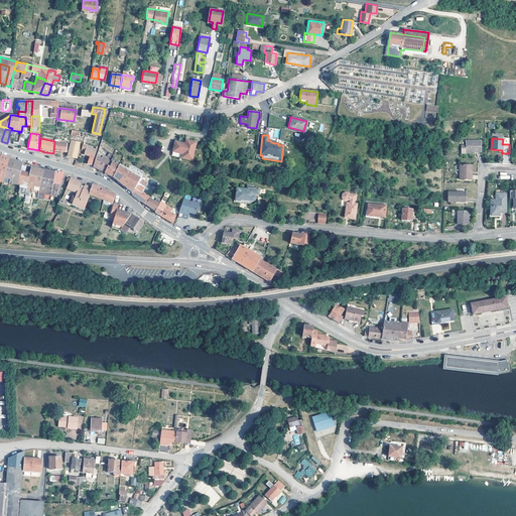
[(80,142),(72,140),(69,150),(69,152),(68,155),(76,157),(80,142)]
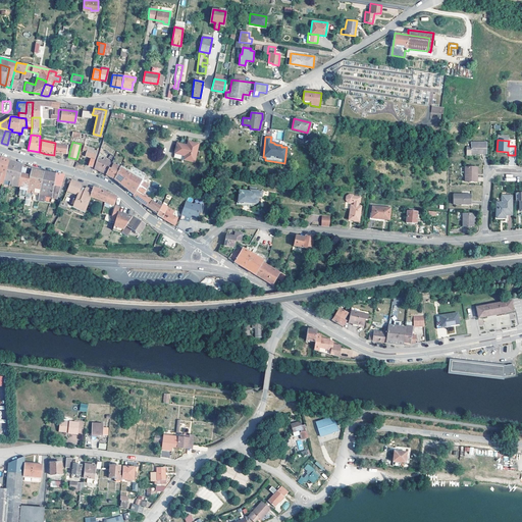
[(197,144),(187,142),(186,146),(175,144),(173,154),(179,156),(178,159),(193,162),(197,144)]
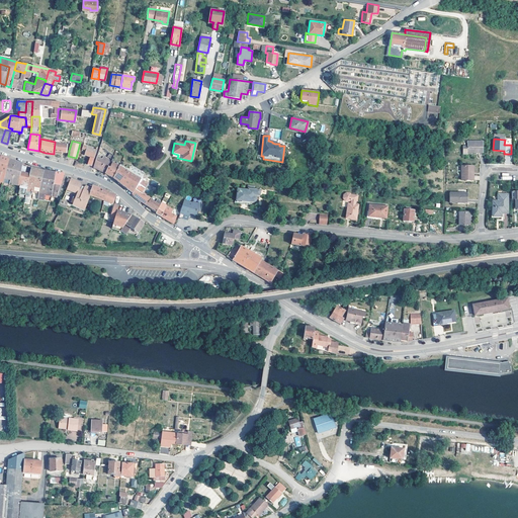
[(55,143),(54,151),(66,152),(67,144),(55,143)]
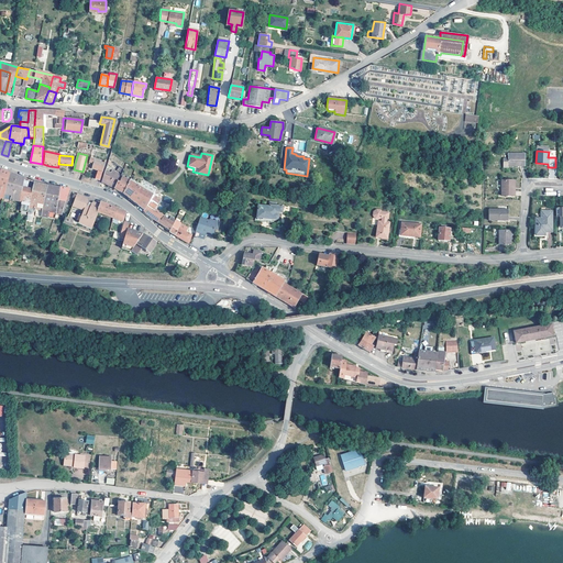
[(508,168),(508,167),(523,167),(523,155),(508,155),(508,159),(503,159),(503,168),(508,168)]
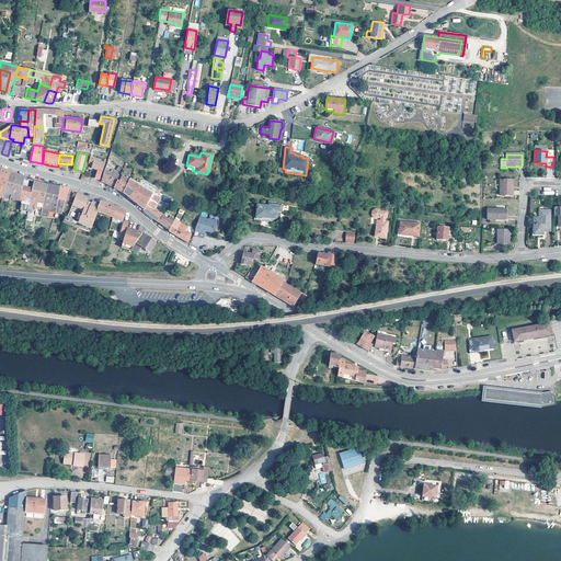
[(104,162),(94,159),(90,157),(89,161),(92,162),(91,168),(96,169),(94,178),(96,179),(99,180),(102,171),(101,171),(104,162)]
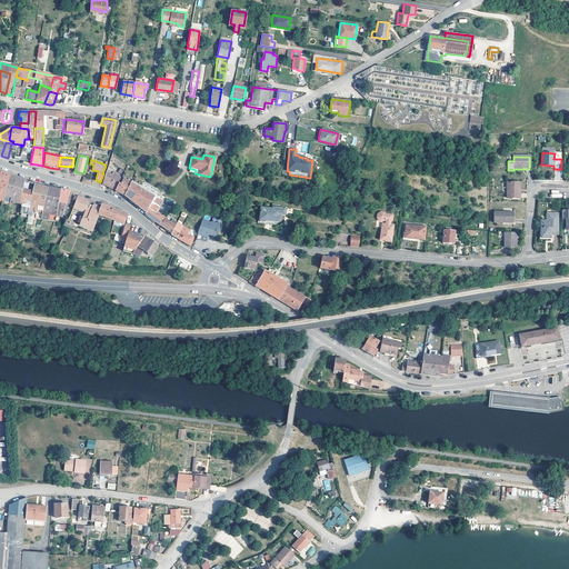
[(125,171),(116,165),(115,169),(123,176),(125,171)]
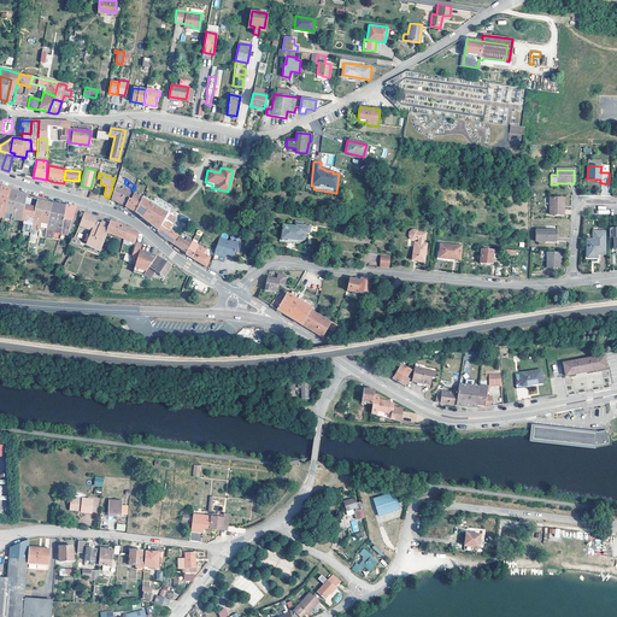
[(3,217),(10,188),(4,186),(0,184),(0,225),(1,222),(3,217)]
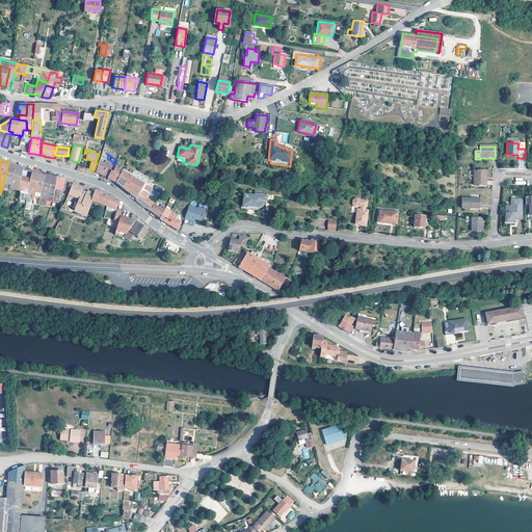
[(101,175),(107,178),(111,170),(113,171),(115,166),(114,166),(106,160),(104,163),(99,160),(96,171),(101,175)]
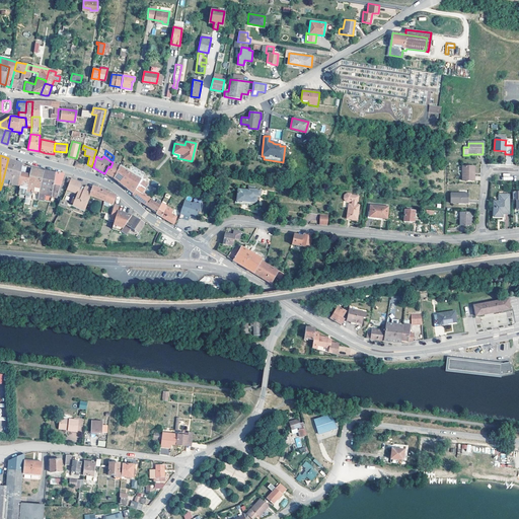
[(14,160),(8,158),(2,182),(1,187),(6,188),(8,179),(10,179),(9,184),(17,186),(20,172),(22,163),(14,160)]
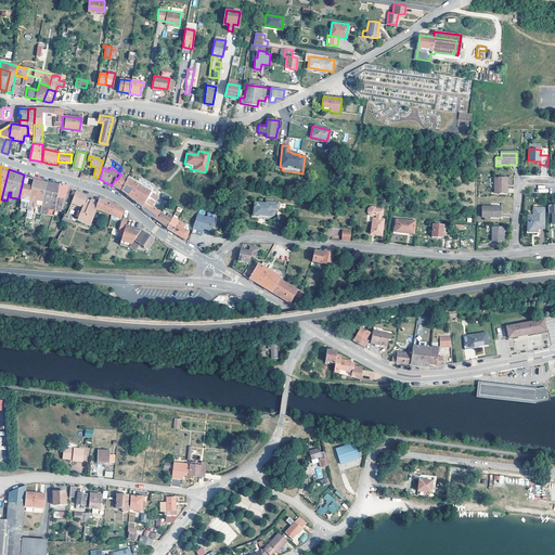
[(116,178),(112,185),(117,188),(121,190),(128,178),(120,173),(118,179),(116,178)]
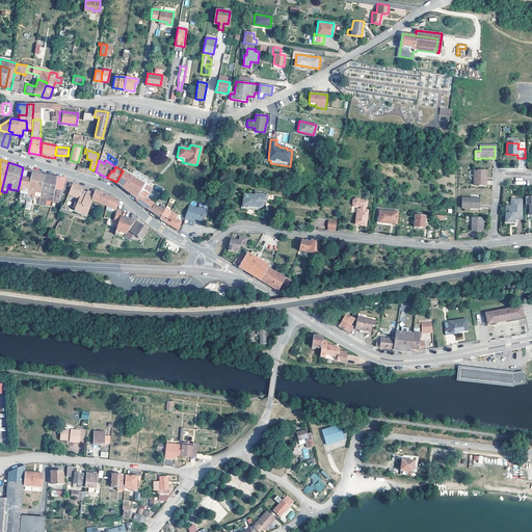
[(136,197),(144,183),(123,170),(116,182),(124,188),(129,192),(131,193),(136,197)]
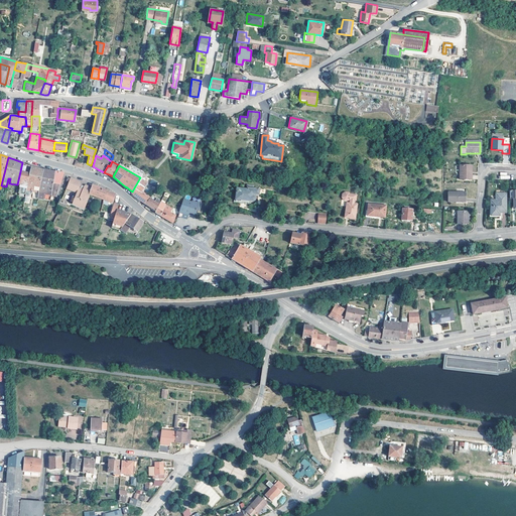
[(471,166),(460,165),(459,178),(471,179),(471,166)]
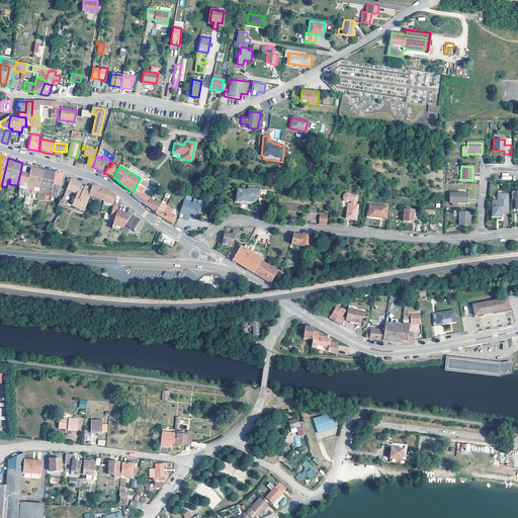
[(38,193),(44,170),(37,168),(31,167),(30,171),(25,190),(38,193)]
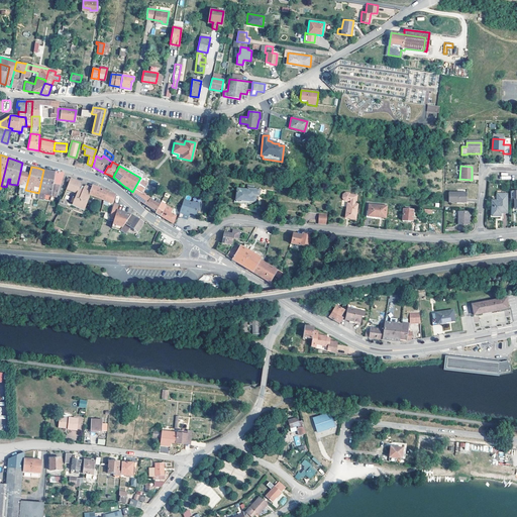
[(50,195),(53,184),(55,172),(49,171),(43,170),(38,193),(37,199),(38,199),(43,200),(45,194),(50,195)]
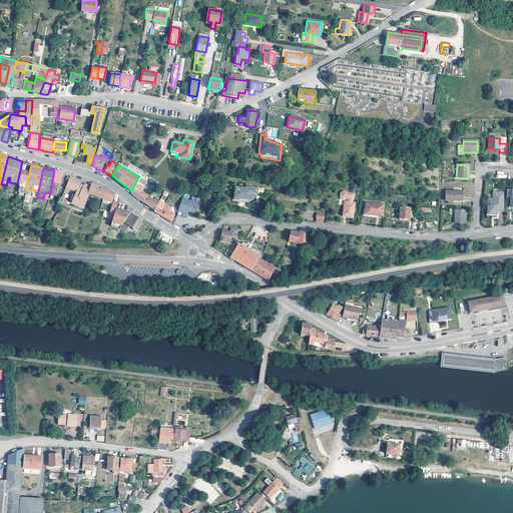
[(27,171),(20,170),(17,183),(20,184),(18,192),(24,192),(25,188),(30,169),(28,169),(27,171)]
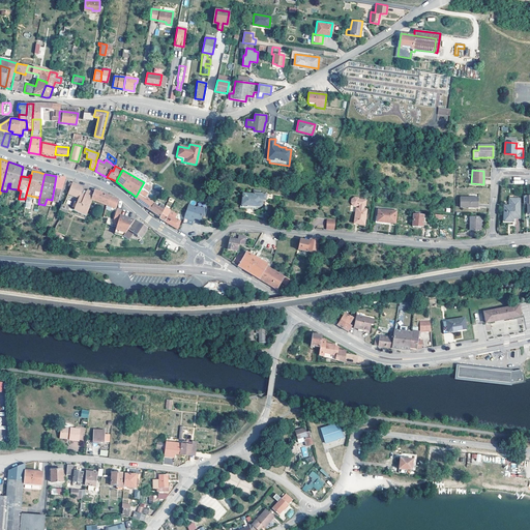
[(54,188),(61,189),(65,178),(56,176),(54,188)]
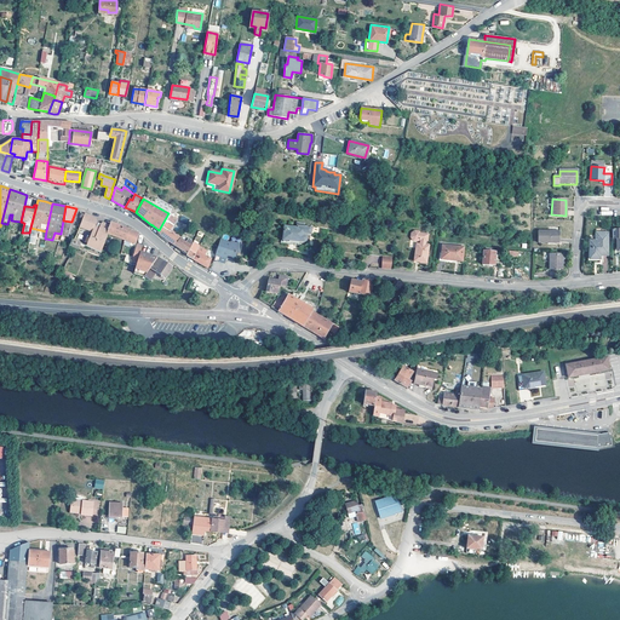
[(69,245),(72,247),(76,248),(79,245),(99,253),(107,234),(110,235),(114,223),(110,222),(109,224),(101,222),(99,227),(95,225),(96,220),(96,217),(84,213),(81,222),(75,235),(72,240),(69,245)]
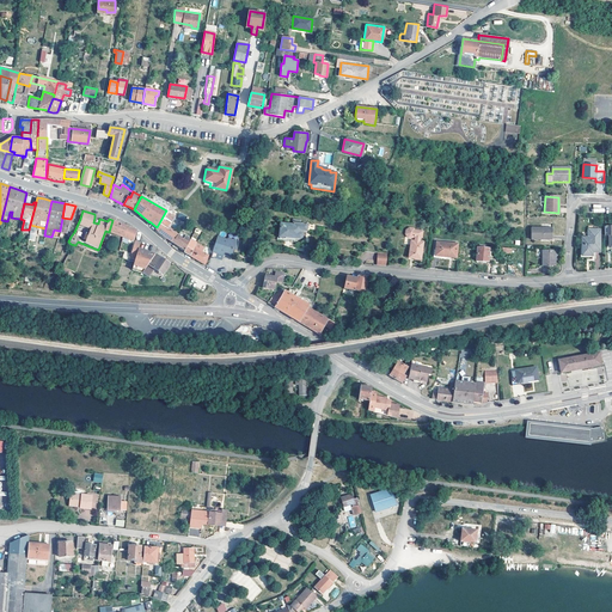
[(172,242),(177,236),(178,234),(176,233),(176,234),(167,228),(176,216),(166,210),(157,227),(155,228),(166,237),(172,242)]
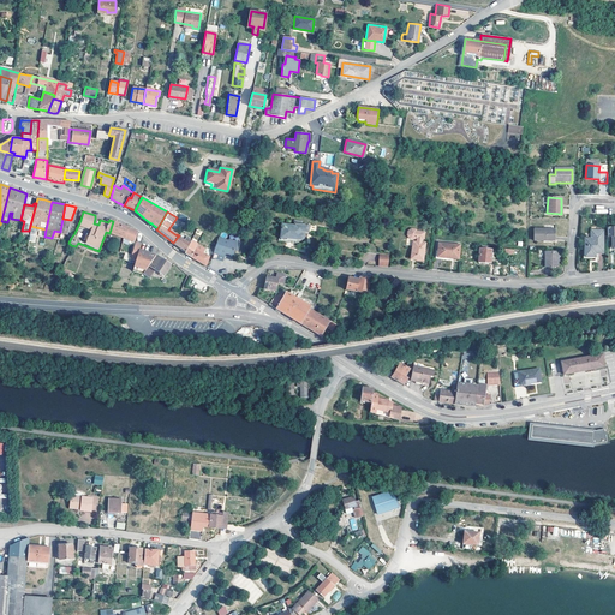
[(67,233),(71,220),(63,219),(60,232),(67,233)]
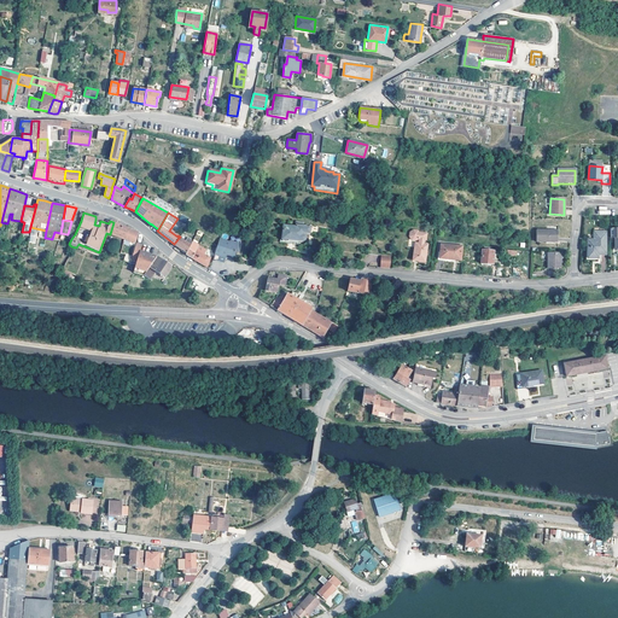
[(303,222),(293,221),(293,223),(295,223),(295,226),(283,225),(281,238),(279,238),(279,242),(298,244),(299,240),(301,242),(302,240),(304,239),(304,238),(304,237),(304,235),(303,234),(302,233),(302,232),(309,233),(309,227),(302,226),(303,222)]
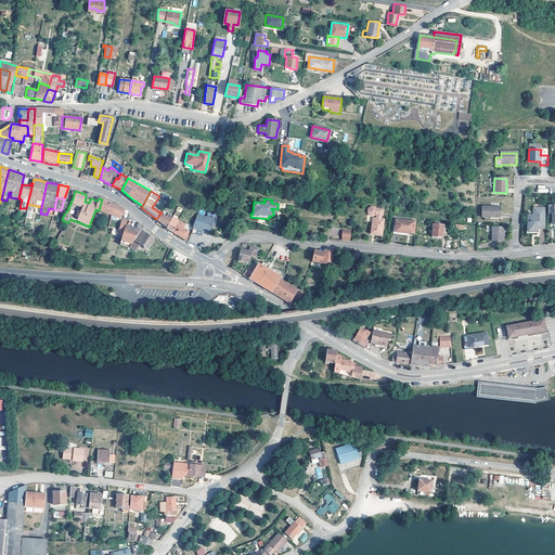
[(115,205),(102,199),(99,210),(111,215),(120,218),(124,209),(119,207),(115,205)]
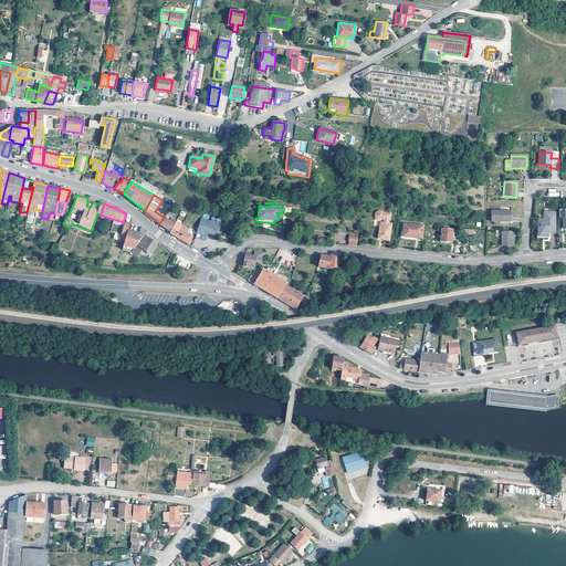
[(555,234),(555,209),(545,209),(544,220),(544,227),(538,227),(538,238),(547,238),(548,234),(555,234)]
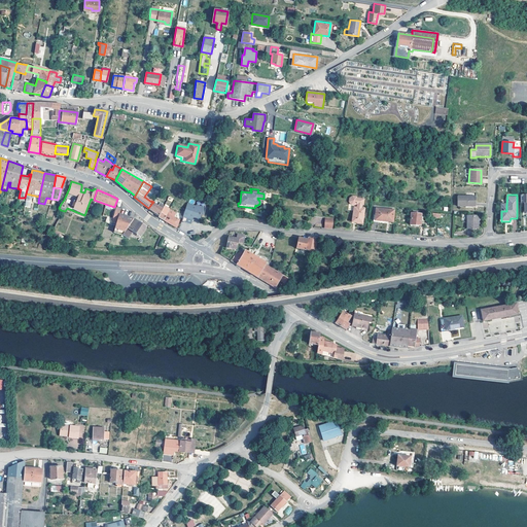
[(362,205),(363,204),(363,199),(356,198),(356,197),(352,196),(349,198),(349,202),(351,204),(354,205),(356,204),(357,204),(357,208),(361,208),(361,205),(362,205)]
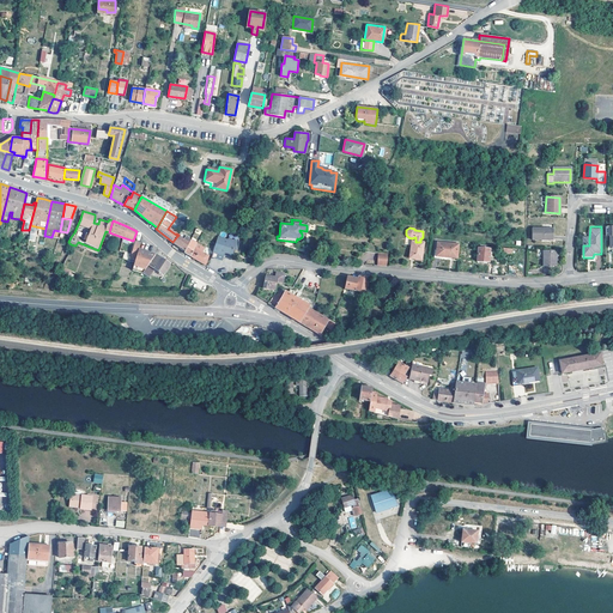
[(553,229),(533,229),(532,240),(552,241),(553,229)]
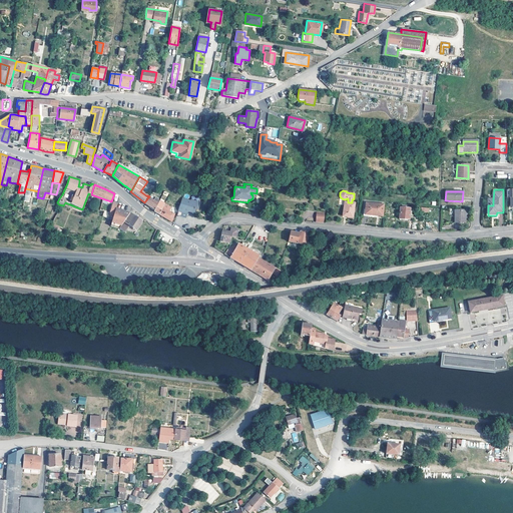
[(154,209),(159,199),(155,197),(153,200),(148,197),(144,202),(149,206),(154,209)]
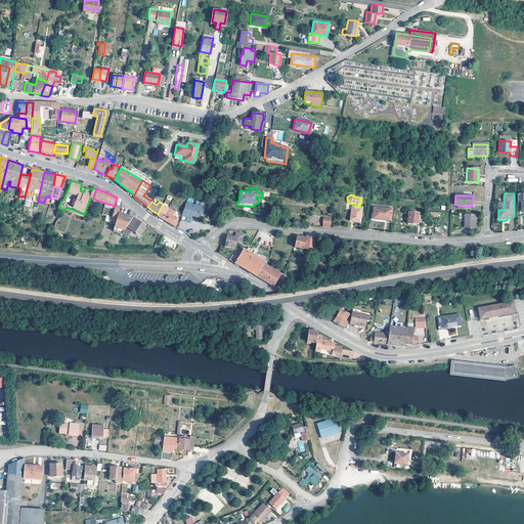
[(195,205),(186,203),(180,221),(198,218),(203,206),(195,204),(195,205)]
